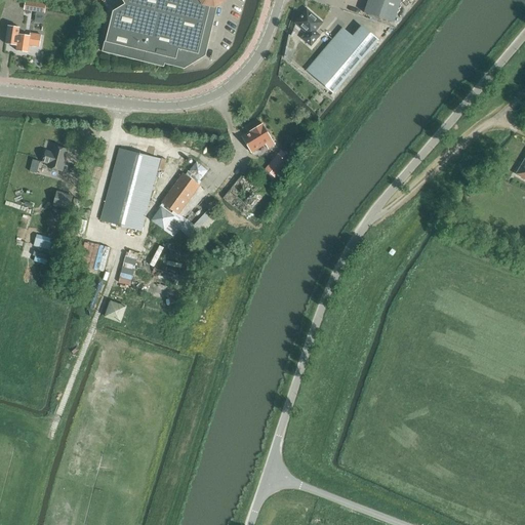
[(178,0),(174,17),(155,12),(135,7),(125,4),(113,11),(107,38),(106,38),(102,52),(164,68),(164,65),(184,69),(205,56),(217,6),(216,4),(224,0),(178,0)]
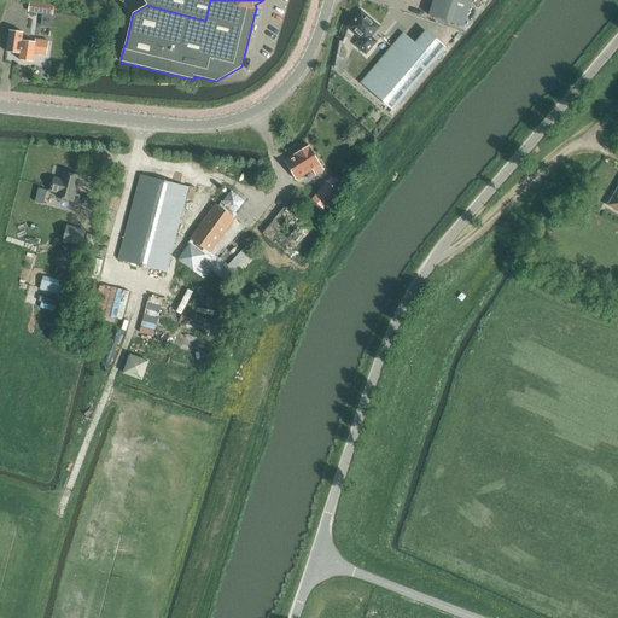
[(161,0),(159,9),(182,15),(185,0),(161,0)]
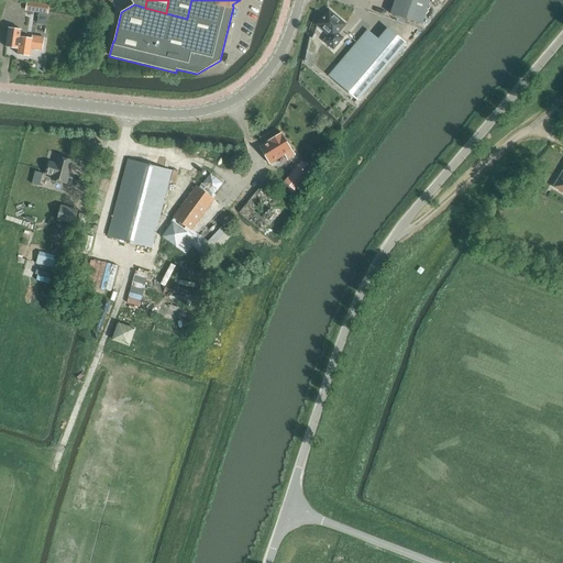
[(168,0),(166,13),(187,19),(191,0),(168,0)]
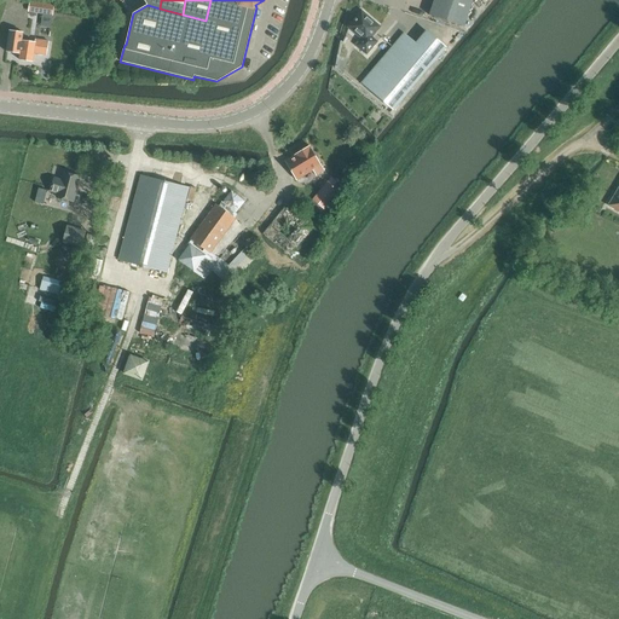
[(434,0),(429,16),(464,27),(473,0),(434,0)]
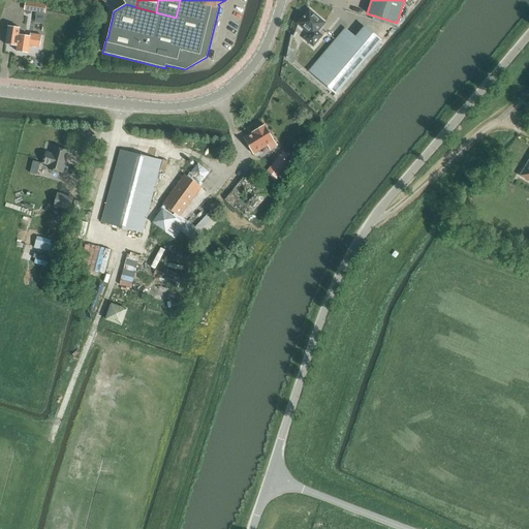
[(47,5),(26,2),(24,10),(44,14),(47,5)]
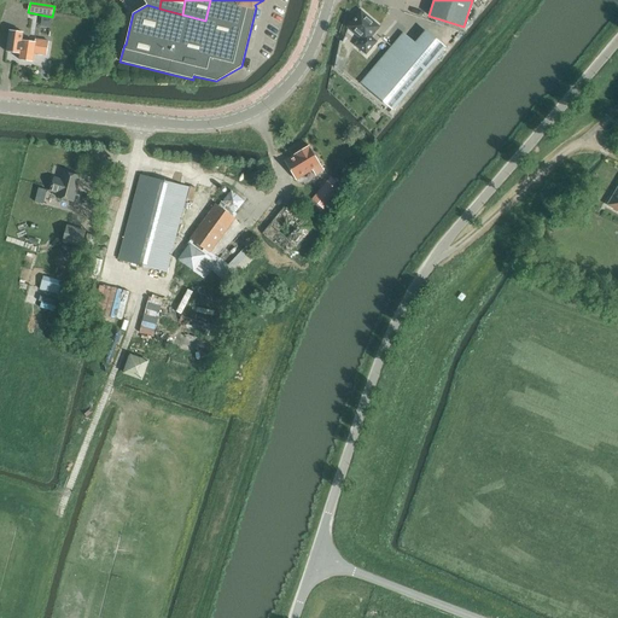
[(371,36),(379,27),(361,12),(348,27),(362,39),(356,46),(366,54),(377,42),(371,36)]
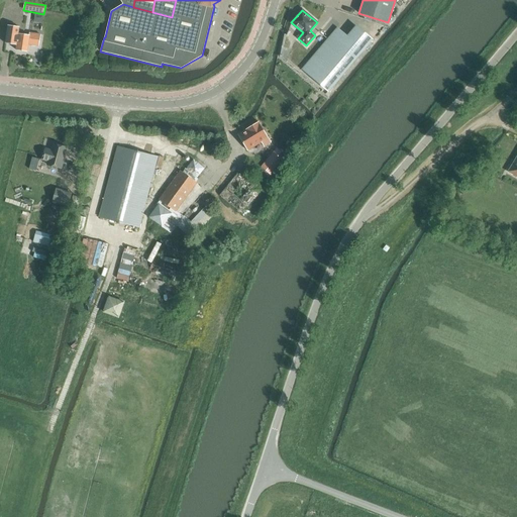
[(5,43),(17,45),(16,50),(27,52),(28,44),(39,46),(40,35),(29,33),(29,35),(18,34),(19,27),(8,25),(5,43)]
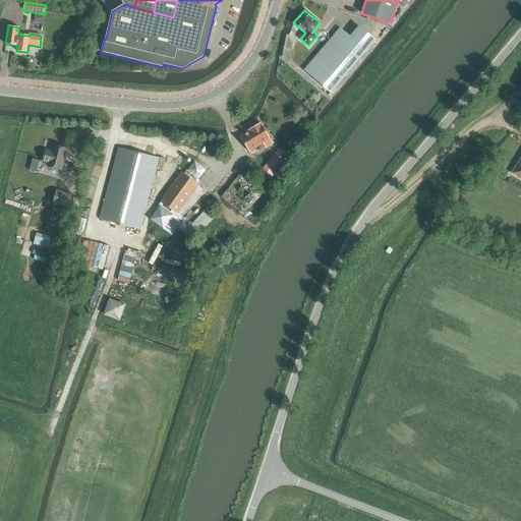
[(331,94),(375,41),(358,25),(349,37),(339,29),(303,70),(331,94)]
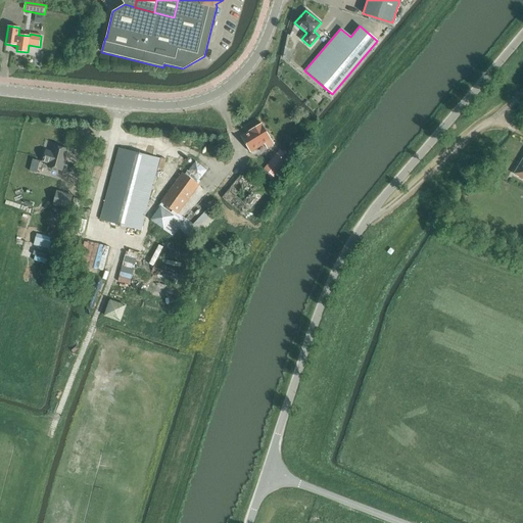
[(263,125),(241,138),(251,153),(265,146),(267,149),(275,145),(263,125)]
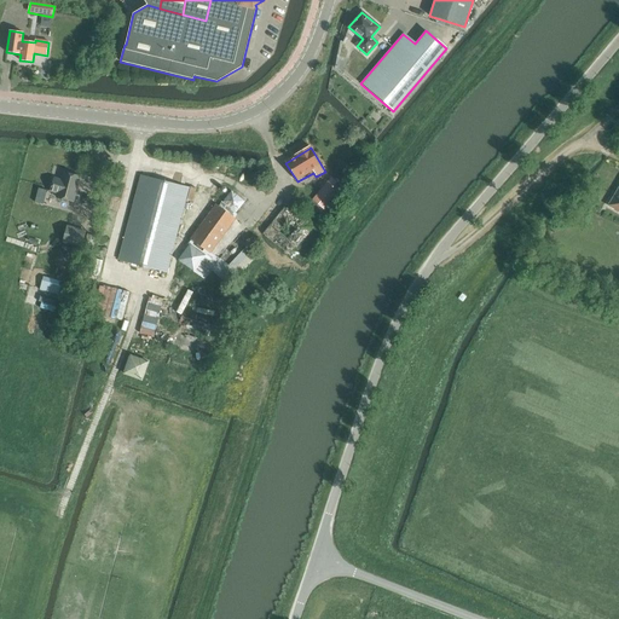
[(80,178),(63,173),(62,180),(55,179),(51,191),(58,194),(57,197),(73,202),(80,178)]
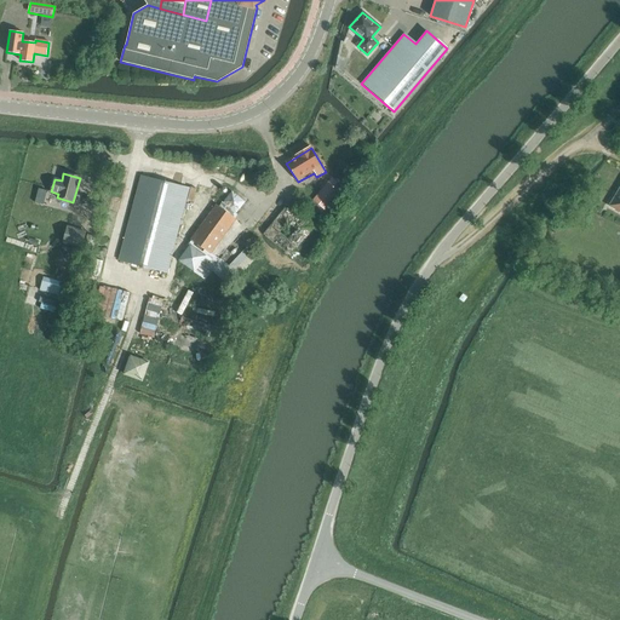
[(142,176),(119,260),(167,273),(189,188),(142,176)]
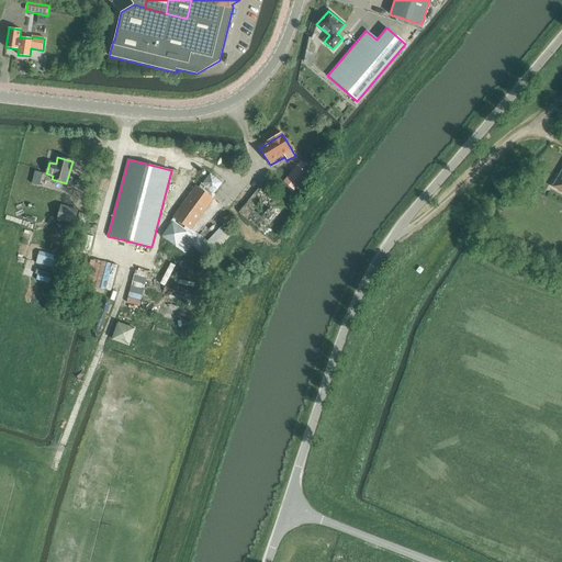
[(301,163),(285,182),(298,191),(313,171),(301,163)]
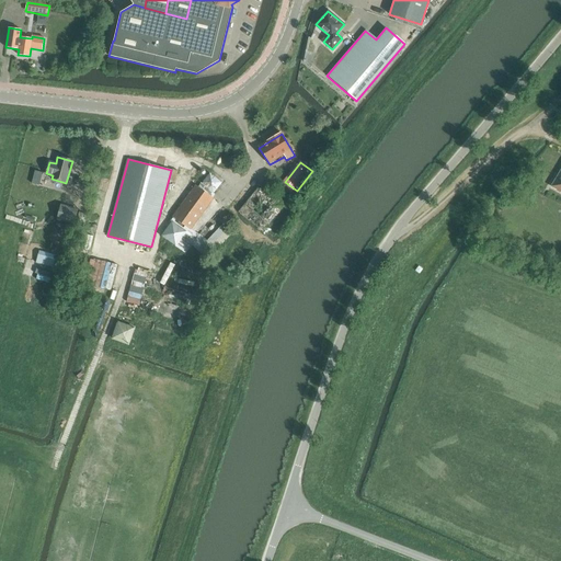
[(560,170),(551,186),(560,192),(560,170)]
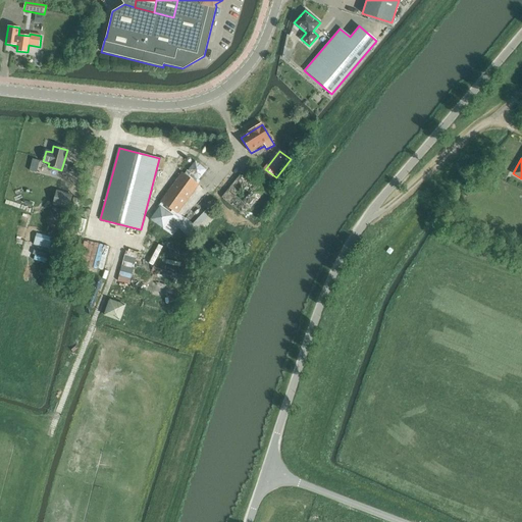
[(161,202),(162,203),(150,220),(172,237),(178,228),(193,242),(217,216),(208,208),(193,224),(186,218),(177,213),(199,185),(196,183),(206,170),(196,161),(185,174),(183,172),(177,179),(179,170),(172,164),(164,162),(156,194),(164,196),(166,188),(170,189),(161,202)]
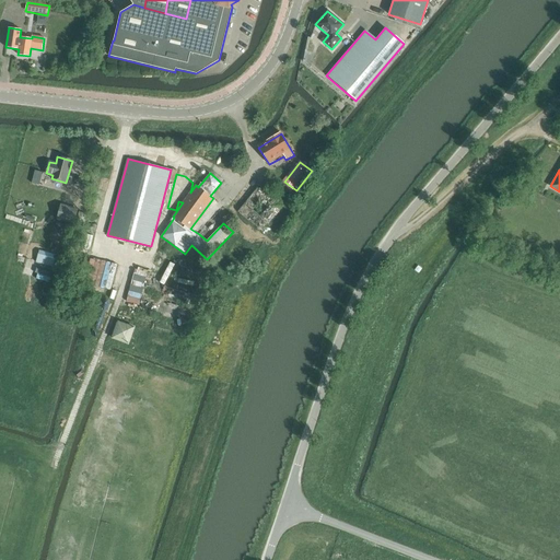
[(246,225),(249,221),(263,231),(264,230),(271,236),(277,229),(269,222),(283,206),(266,193),(265,194),(258,187),(238,212),(235,217),(246,225)]
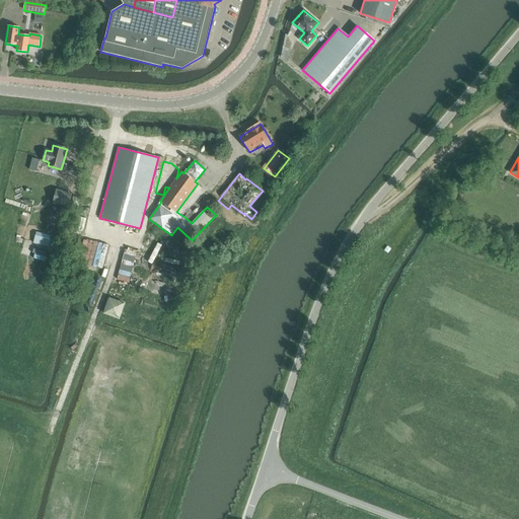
[(56,192),(53,203),(70,208),(73,196),(56,192)]
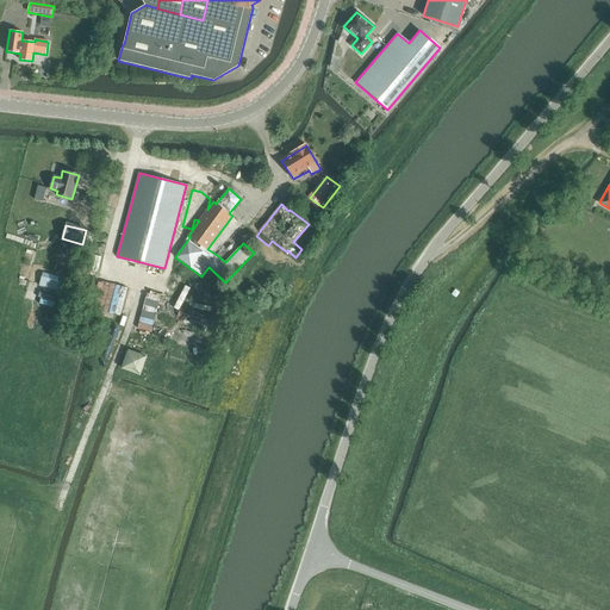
[(44,272),(41,285),(58,290),(62,278),(44,272)]
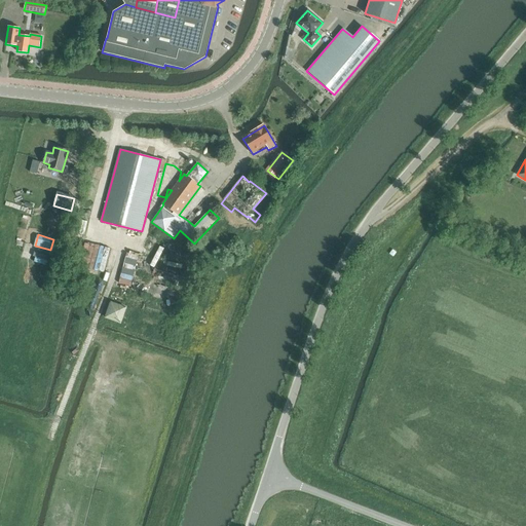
[(36,253),(36,262),(45,263),(45,254),(36,253)]
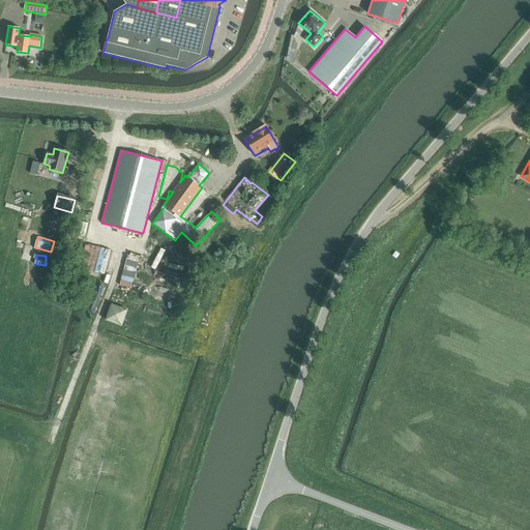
[(105,320),(121,325),(125,310),(109,304),(105,320)]
